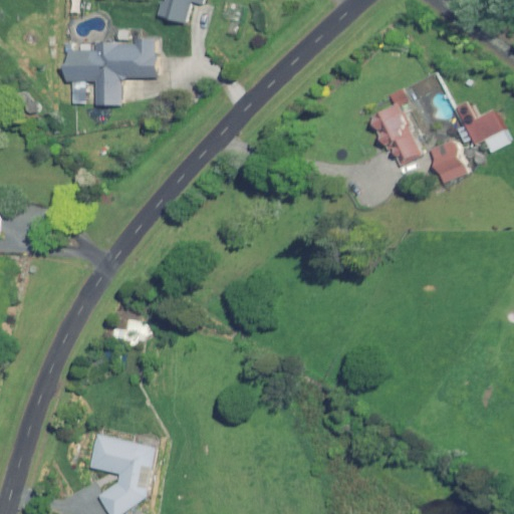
[(165,0),(160,17),(185,24),(192,2),(202,5),(203,0),(165,0)]
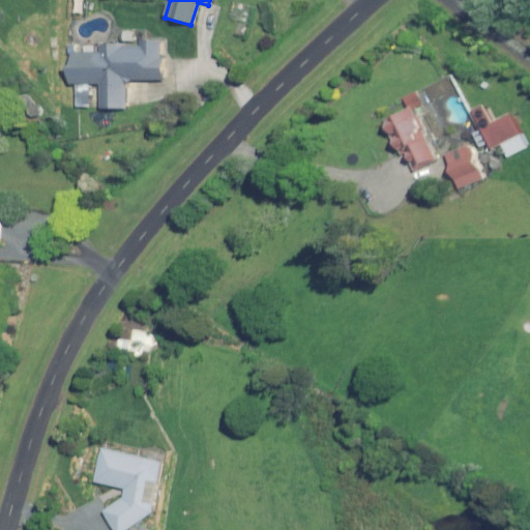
[(101,53),(70,55),(71,85),(97,83),(98,109),(125,107),(124,80),(159,79),(157,39),(141,40),(141,45),(100,47),(101,53)]
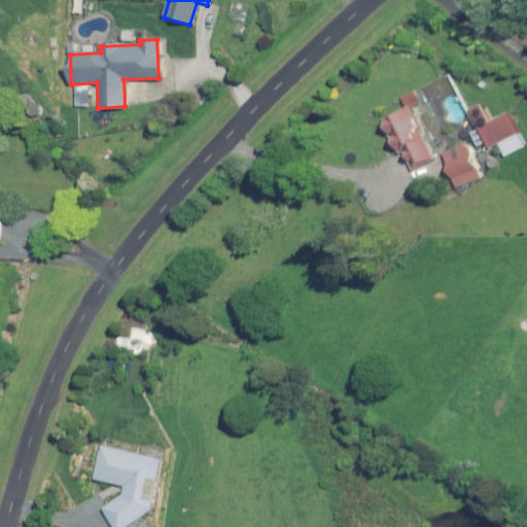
[(431,157),(407,107),(380,120),(395,150),(397,149),(408,170),(431,157)]
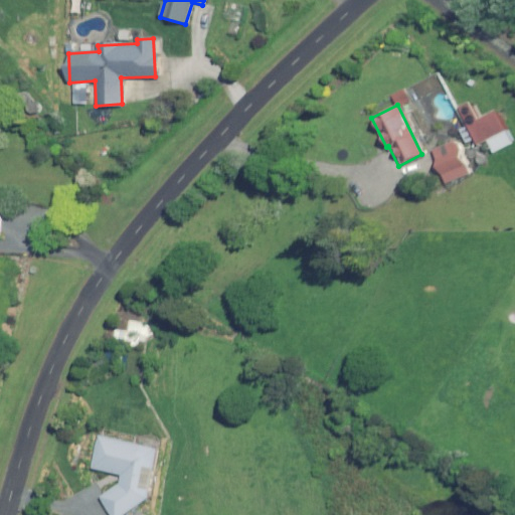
[(494,111),(467,124),(476,143),(504,129),(494,111)]
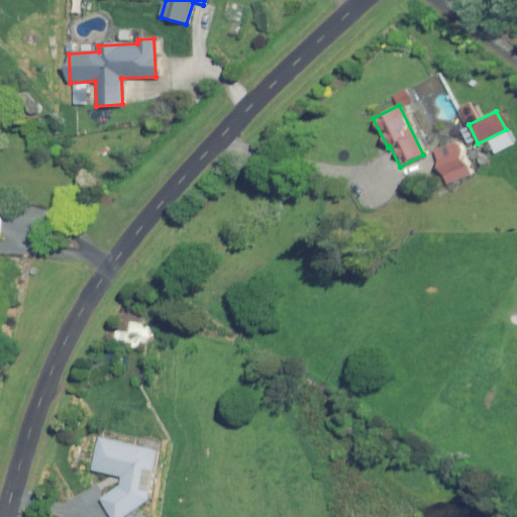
[(455,141),(433,152),(449,185),(471,174),(455,141)]
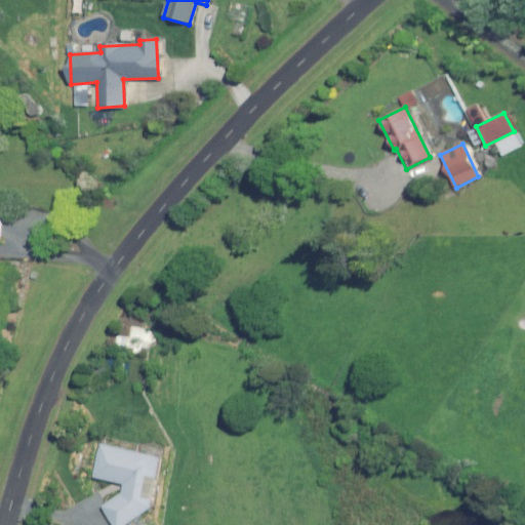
[(159,457),(101,445),(92,477),(123,483),(120,493),(102,507),(112,524),(123,524),(147,510),(139,497),(145,476),(154,478),(159,457)]
